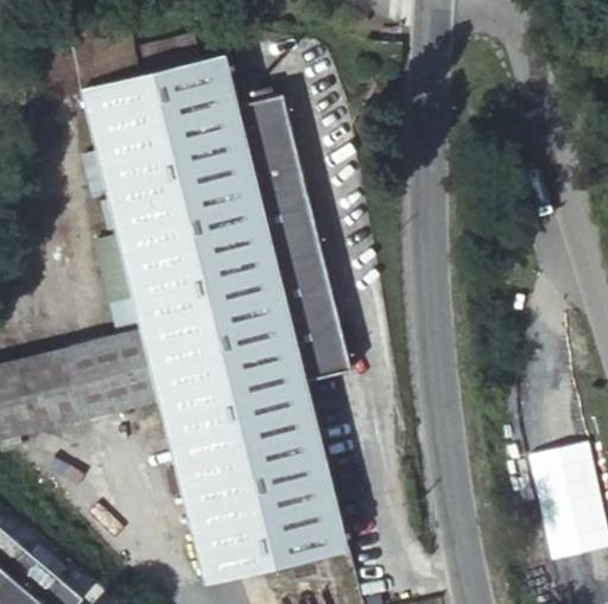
[(191,36),(132,50),(126,26),(35,49),(46,99),(80,90),(198,61),(191,36)]
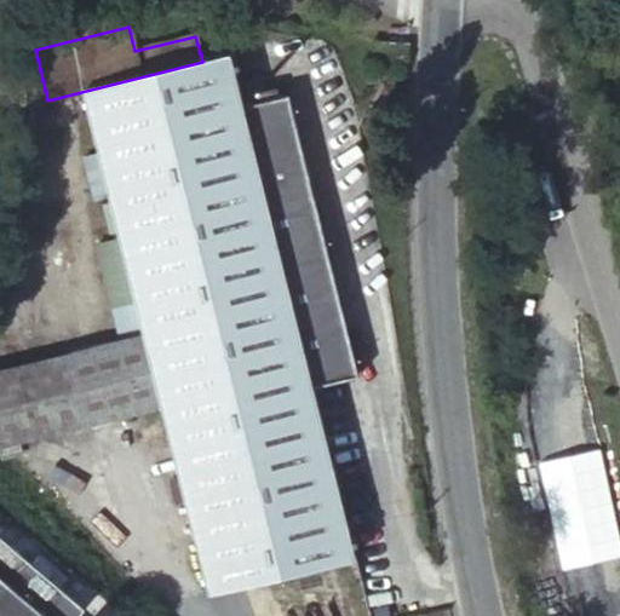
[(202,62),(81,92),(143,337),(0,372),(0,450),(161,412),(208,598),(356,560),(314,390),(359,379),(288,98),(244,110),(230,56),(202,62)]
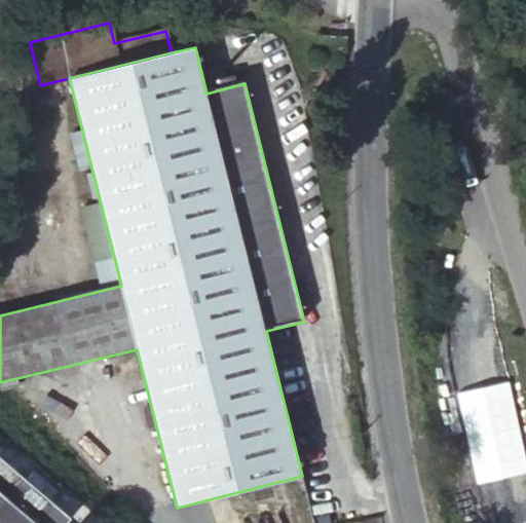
[(20,390),(16,379),(0,382),(0,394),(0,395),(20,390)]
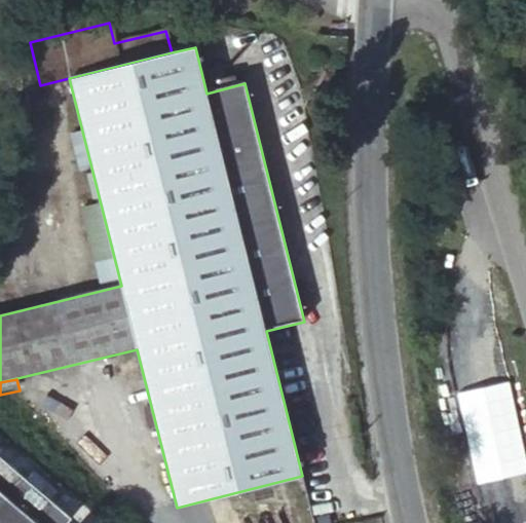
[(68,522),(70,520),(48,501),(26,482),(0,459),(0,522),(68,522)]
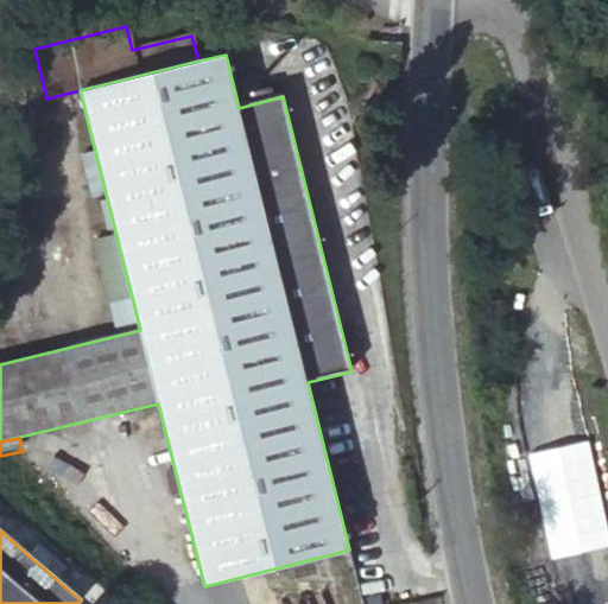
[(64,571),(37,548),(30,557),(56,579),(64,571)]
